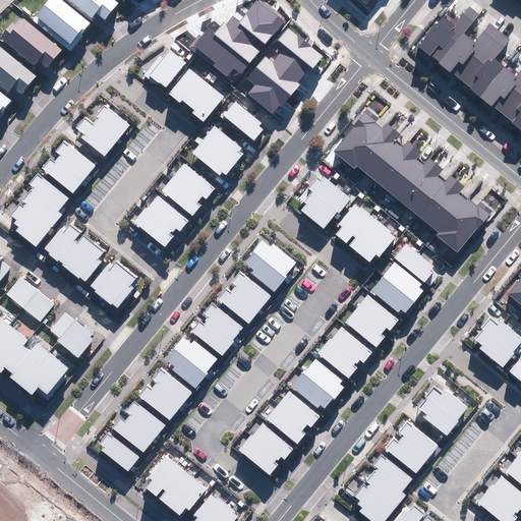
[(49,0),(36,16),(70,44),(77,36),(79,37),(91,23),(61,0),(49,0)]
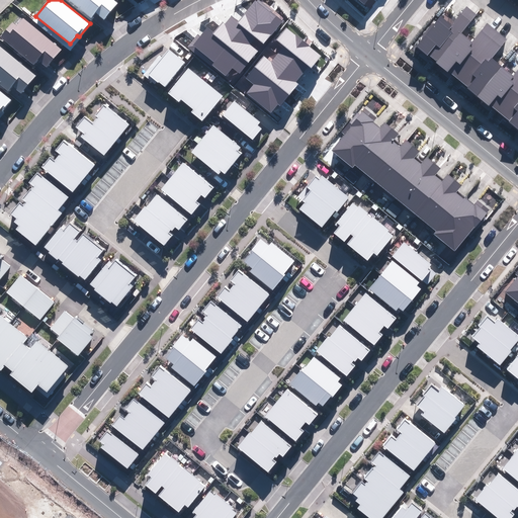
[(69,0),(91,17),(95,12),(104,19),(117,3),(113,0),(69,0)]
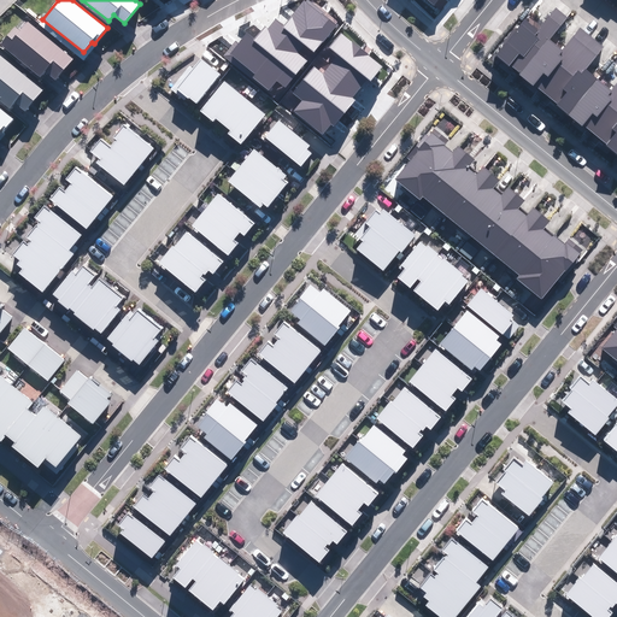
[(223,56),(269,92),(277,81),(287,88),(336,24),(324,15),(325,13),(307,0),(306,3),(304,0),(285,25),(275,18),(268,28),(264,25),(253,40),(246,34),(239,43),(235,40),(223,56)]
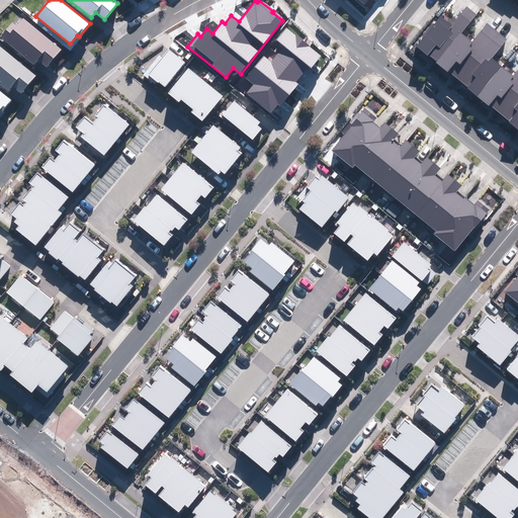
[(416,47),(517,130),(517,69),(513,76),(492,59),(507,39),(487,22),(471,41),(461,33),(477,14),(466,6),(451,24),(441,15),(416,47)]
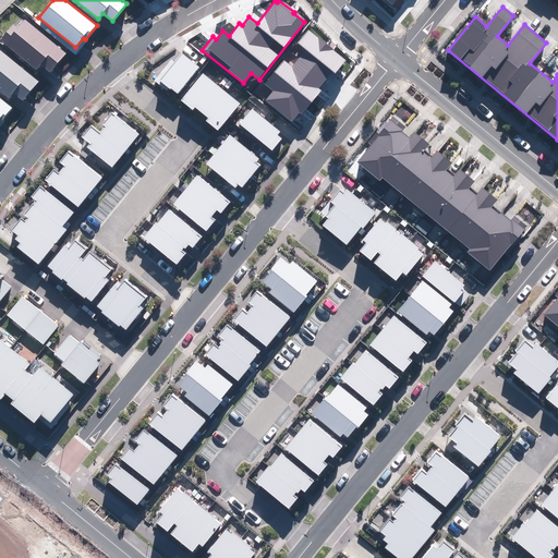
[(40,64),(50,72),(67,53),(25,19),(17,27),(14,24),(0,40),(36,70),(40,64)]
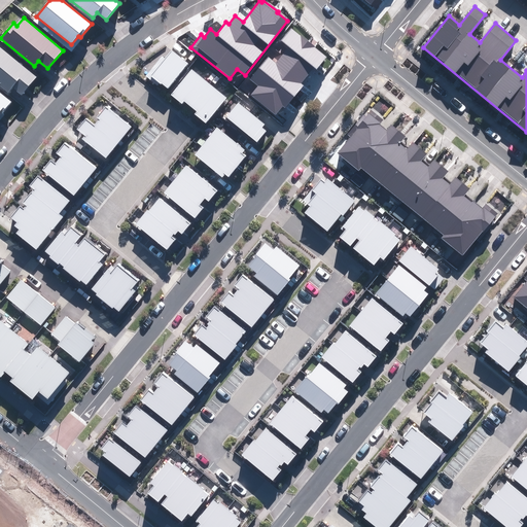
[(251,96),(276,115),(283,107),(285,109),(304,85),(300,82),(313,66),(317,69),(326,57),(290,28),(281,40),(288,47),(276,64),(268,57),(250,79),(258,85),(251,96)]
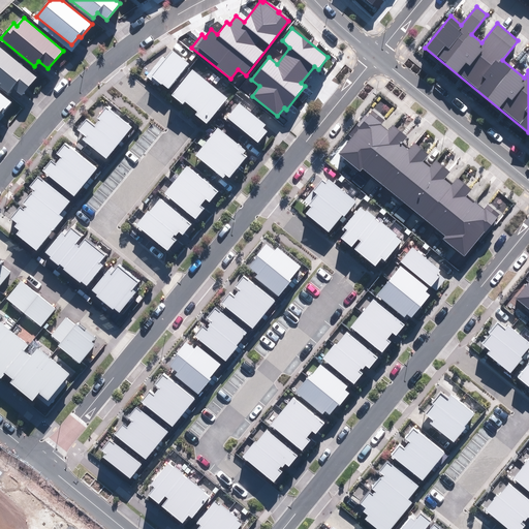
[(12,88),(22,96),(36,78),(0,48),(0,87),(8,94),(12,88)]
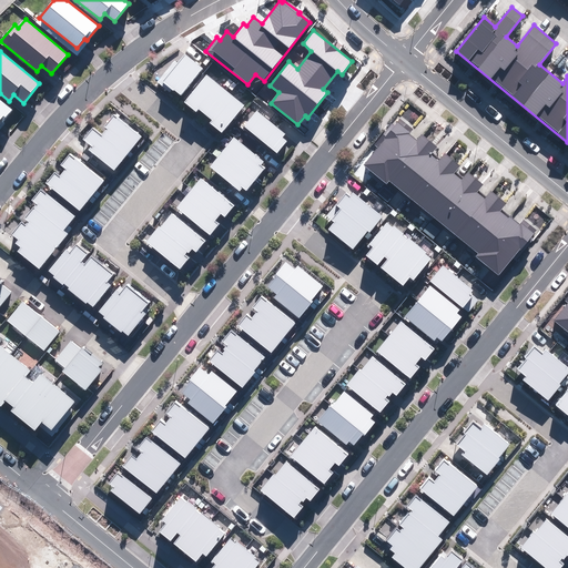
[(174,90),(181,95),(203,69),(185,53),(178,62),(174,60),(156,82),(170,92),(172,90),(173,91),(174,90)]
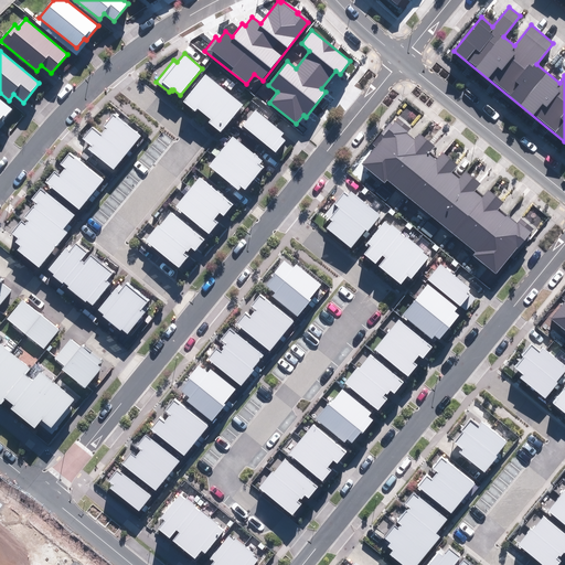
[(209,123),(221,132),(244,105),(205,74),(183,102),(195,112),(198,108),(211,119),(209,123)]
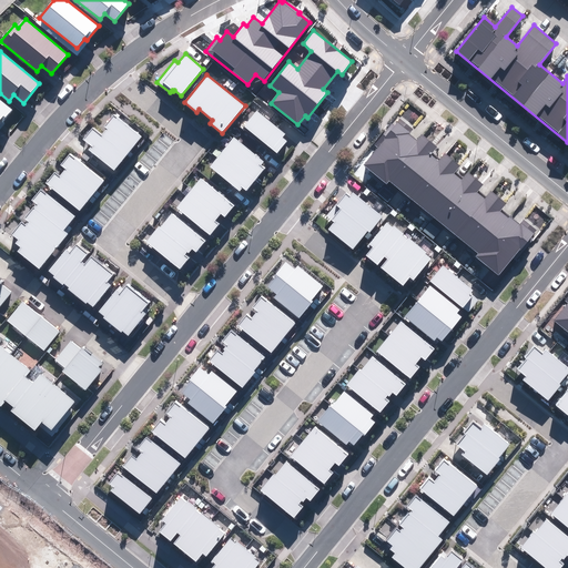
[(0,123),(12,109),(0,99),(0,123)]
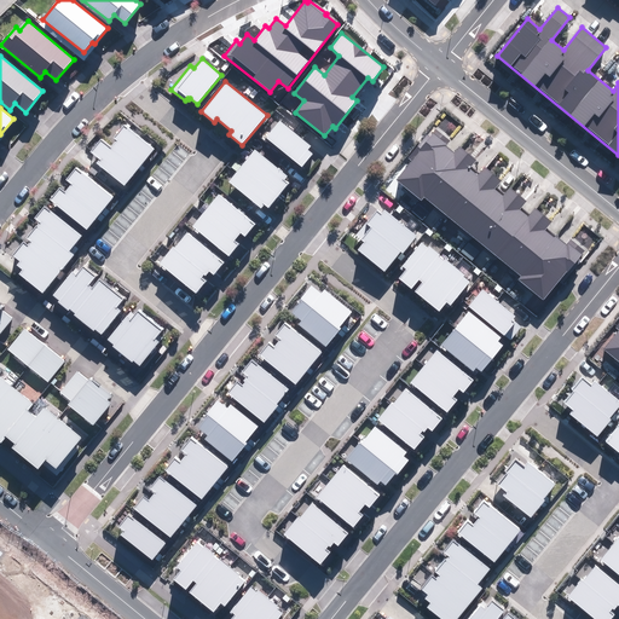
[(266,138),(302,167),(313,154),(308,150),(311,146),(279,121),(266,138)]
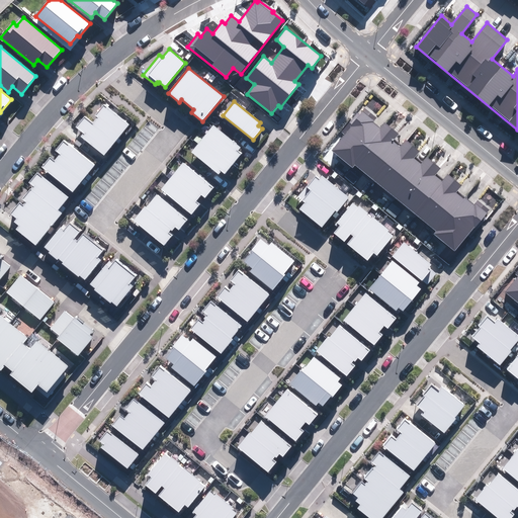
[(81,137),(104,155),(128,125),(104,104),(95,115),(98,117),(93,123),(85,116),(76,126),(84,134),(81,137)]
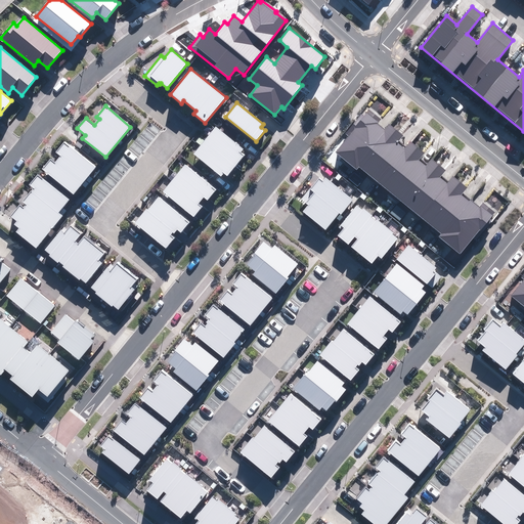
[(349,135),(336,153),(356,170),(359,167),(441,233),(439,236),(461,254),(495,212),(484,203),(479,208),(462,194),(468,187),(454,176),(448,183),(441,178),(447,170),(432,159),(426,167),(420,161),(426,153),(410,141),(405,147),(398,142),(403,135),(389,124),(384,129),(377,124),(382,118),(370,108),(365,115),(362,113),(346,133),(349,135)]
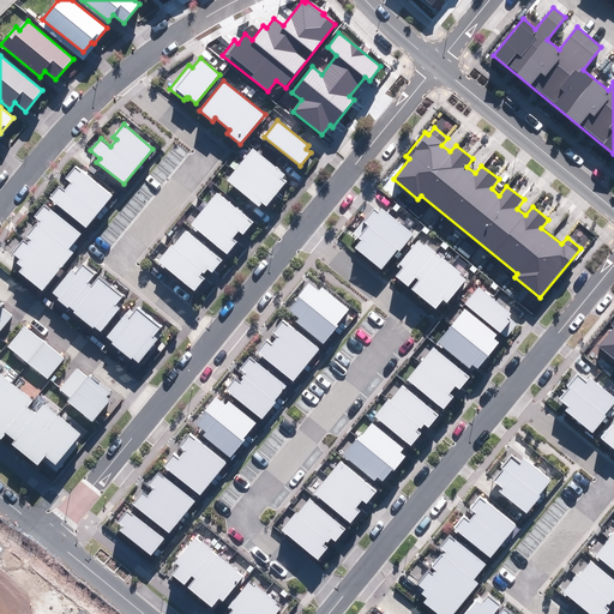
[(263,203),(266,206),(287,182),(283,179),(286,175),(253,149),(227,180),(259,208),(263,203)]
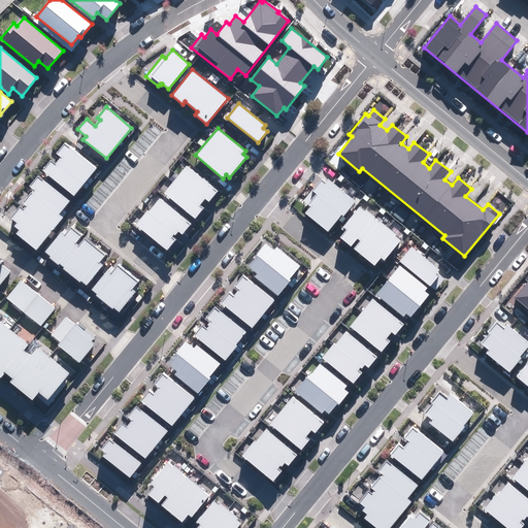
[(42,169),(73,195),(96,167),(65,141),(57,153),(62,157),(57,164),(51,159),(42,169)]
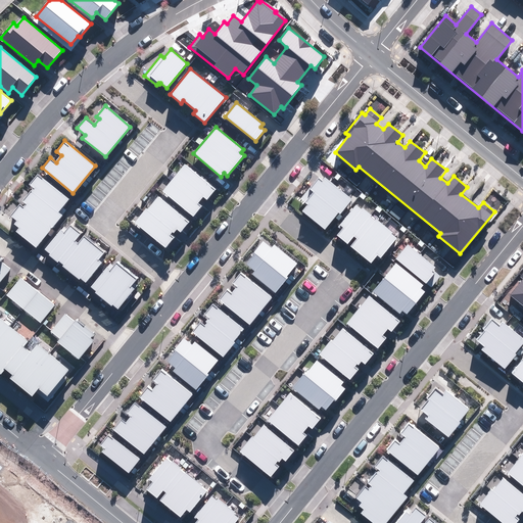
[(162,191),(193,217),(202,206),(198,203),(203,197),(206,199),(216,189),(185,163),(162,191)]
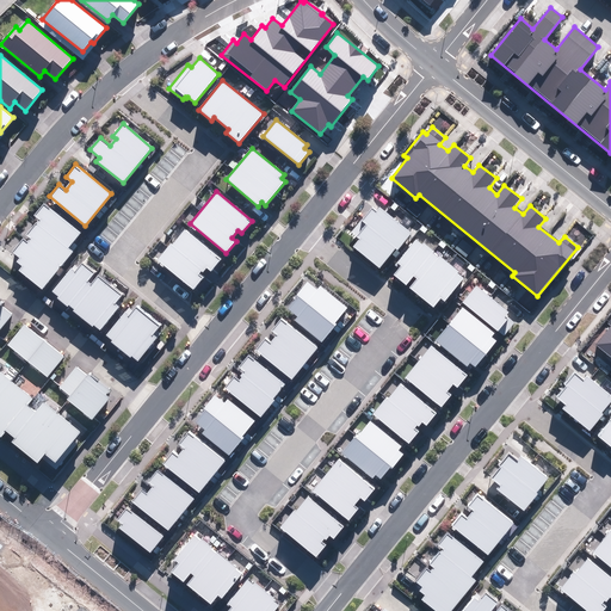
[(19,271),(43,289),(73,252),(68,247),(80,232),(44,203),(35,215),(41,220),(28,236),(31,239),(28,242),(24,240),(13,252),(20,258),(18,261),(23,266),(19,271)]
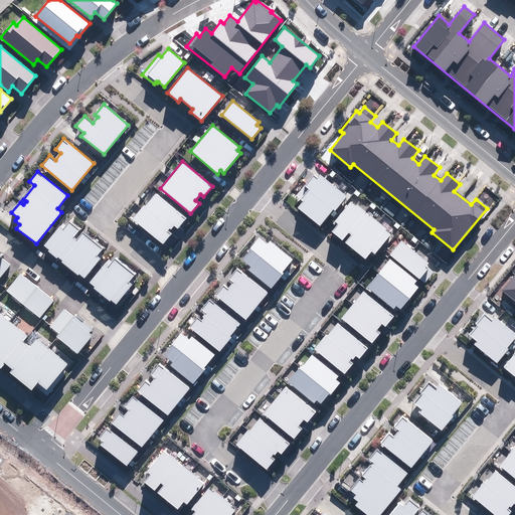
[(298,208),(320,226),(334,209),(336,211),(347,197),(320,174),(317,178),(314,175),(305,186),(297,196),(303,201),(298,208)]
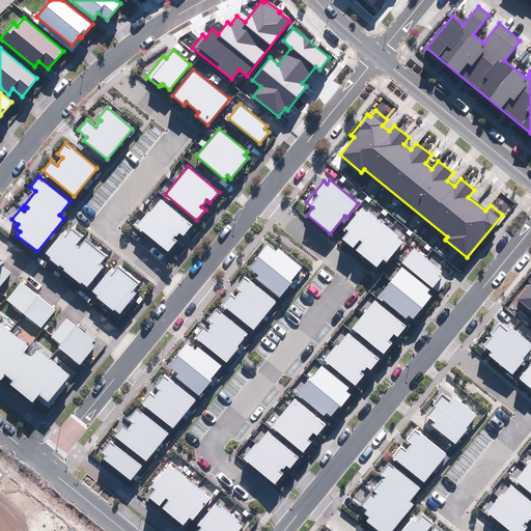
[(184,235),(192,225),(161,199),(149,213),(148,212),(137,226),(168,252),(176,241),(173,239),(175,235),(176,236),(179,233),(184,235)]
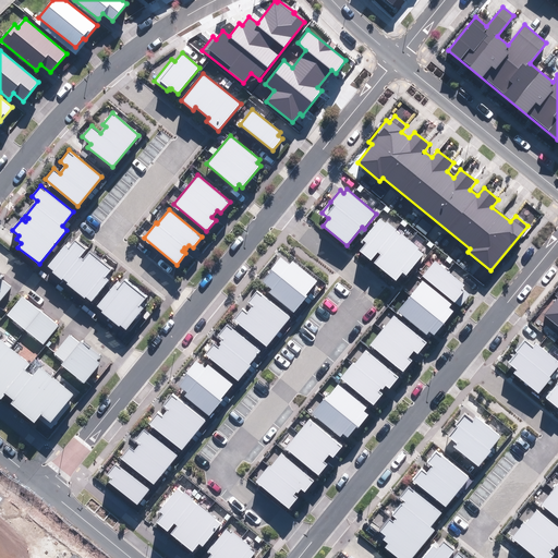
[(374,263),(396,280),(402,273),(407,276),(424,254),(417,249),(419,247),(401,233),(400,234),(396,231),(397,229),(387,221),(385,222),(380,219),(363,240),(367,243),(360,252),(372,261),(378,252),(381,254),(374,263)]
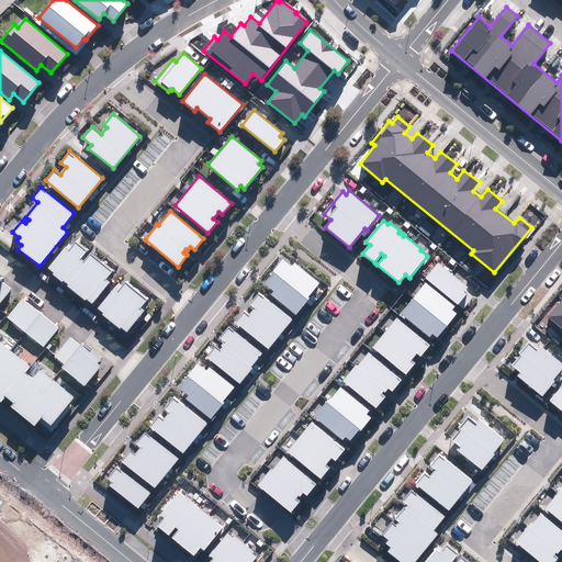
[(87,299),(92,303),(109,282),(107,280),(113,271),(92,255),(85,263),(82,260),(89,253),(76,243),(70,249),(66,246),(48,268),(54,272),(53,273),(63,282),(64,280),(69,284),(67,285),(86,300),(87,299)]
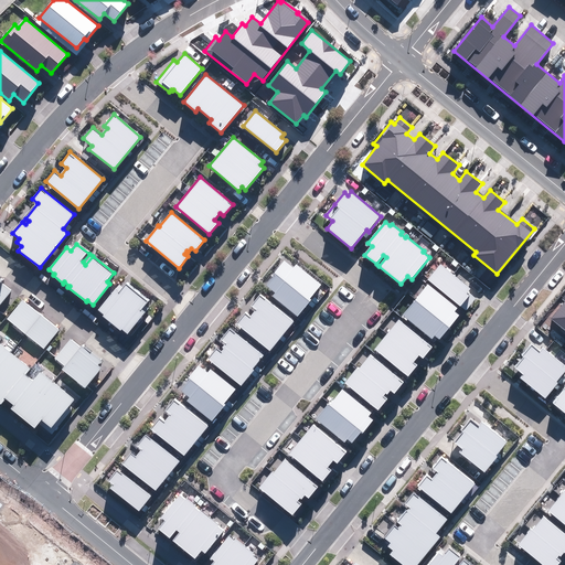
[(273,297),(297,317),(311,300),(310,298),(321,285),(296,264),(292,268),(285,260),(274,273),(276,275),(267,286),(276,292),(273,297)]
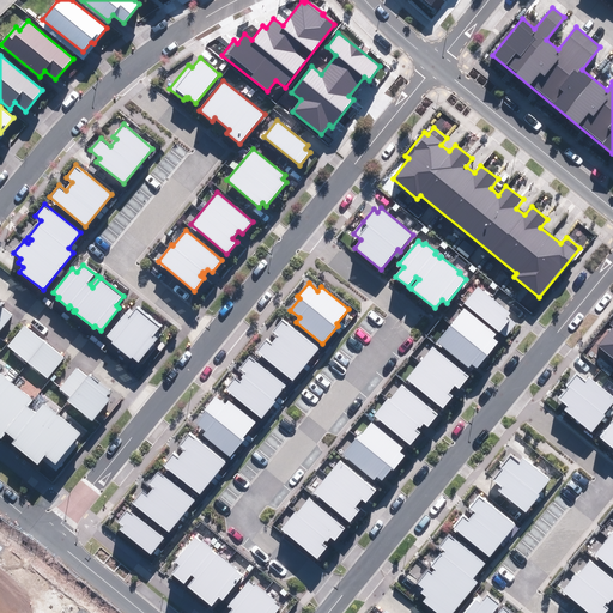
[(463,304),(505,338),(516,323),(508,316),(510,314),(478,287),(463,304)]
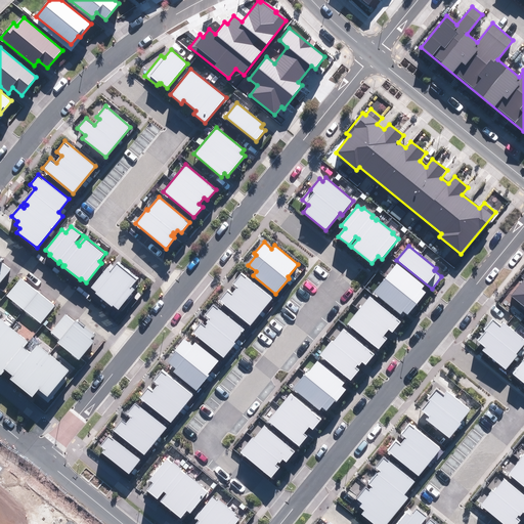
[(0,282),(9,271),(0,263),(0,262),(2,260),(0,258),(0,282)]
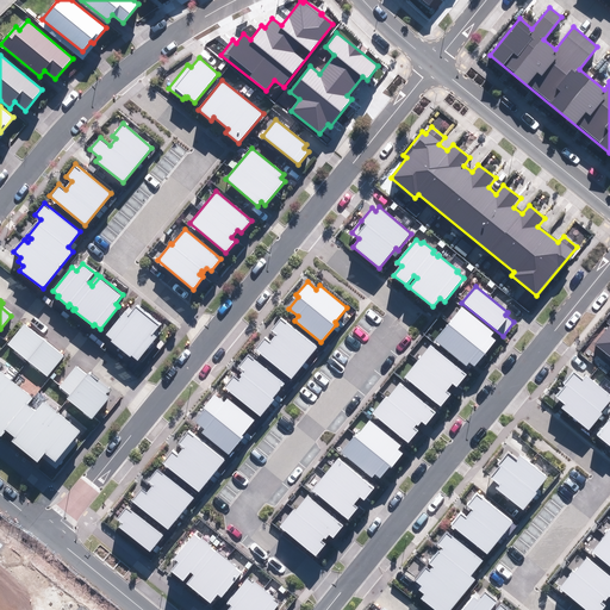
[(132,355),(138,361),(159,337),(154,334),(161,325),(138,306),(130,316),(126,312),(106,335),(112,340),(111,341),(130,358),(132,355)]
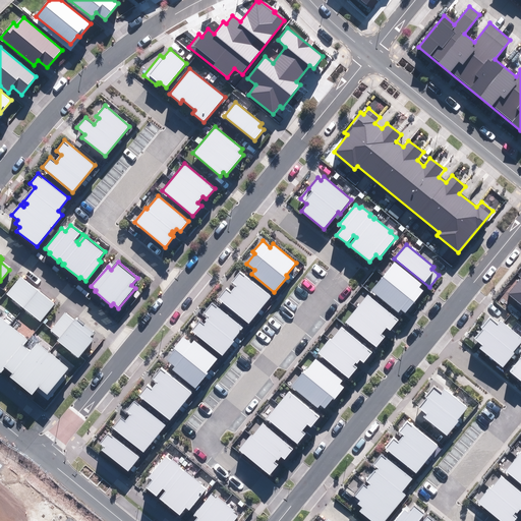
[(401,309),(405,312),(423,290),(419,287),(422,284),(395,262),(371,290),(399,312),(401,309)]
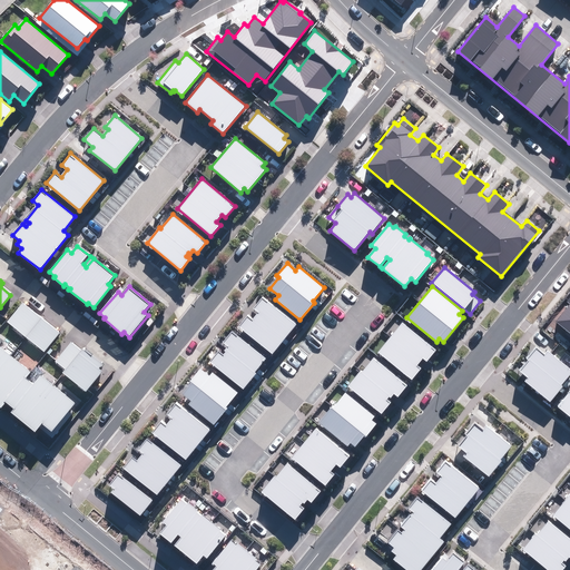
[(238,326),(273,354),(296,325),(262,297),(253,308),(258,313),(253,320),(247,315),(238,326)]
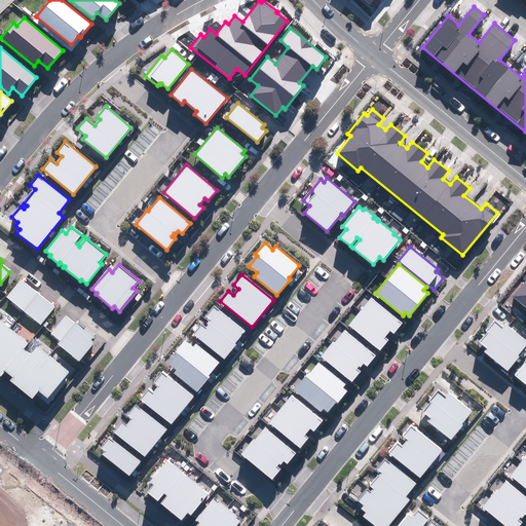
[(525,306),(525,274),(523,278),(525,279),(525,280),(513,297),(525,306)]
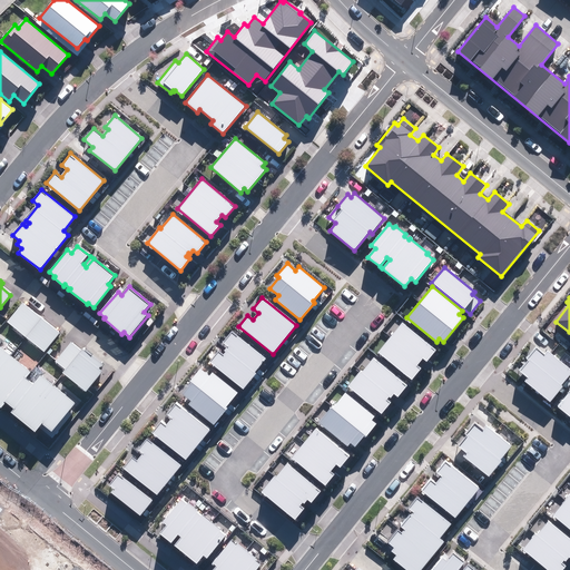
[(6,323),(43,354),(59,334),(21,304),(6,323)]
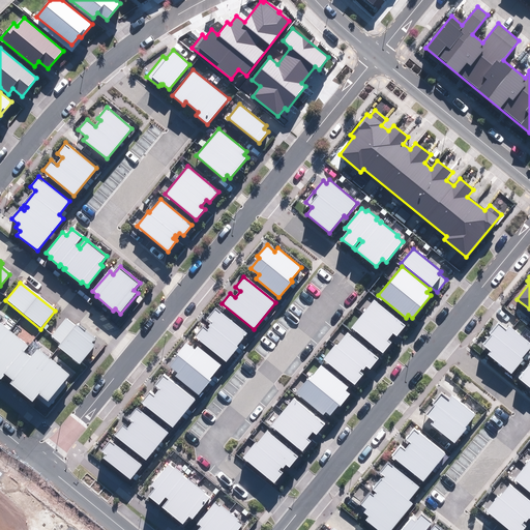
[(352,327),(383,353),(391,343),(387,340),(393,332),(398,336),(406,325),(375,300),(352,327)]
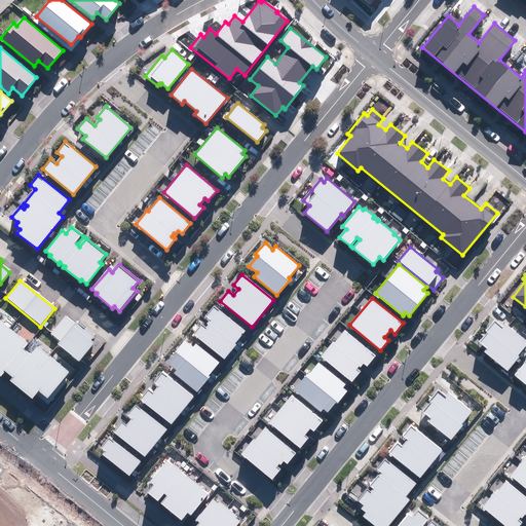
[(192,333),(224,359),(236,344),(234,343),(243,332),(214,307),(205,316),(211,321),(205,327),(200,323),(192,333)]
